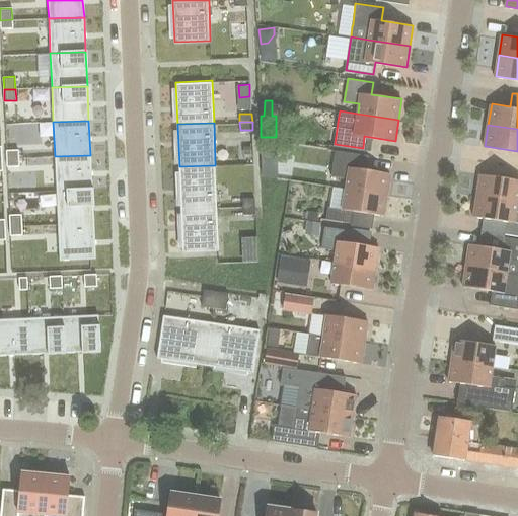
[(276,137),(261,137),(262,162),(278,162),(276,137)]
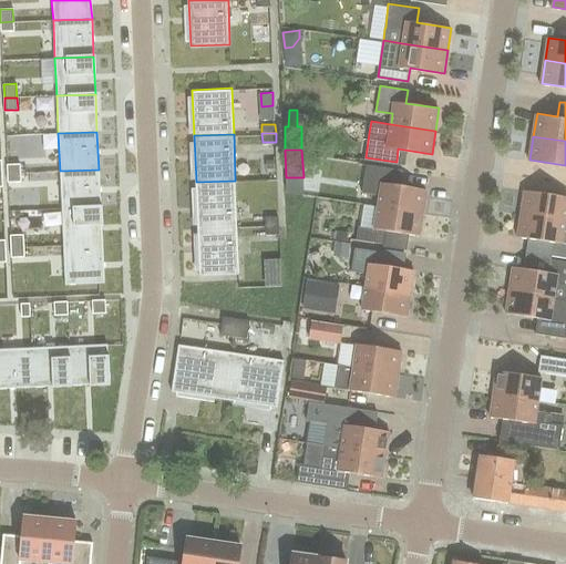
[(265,159),(265,172),(276,172),(276,159),(265,159)]
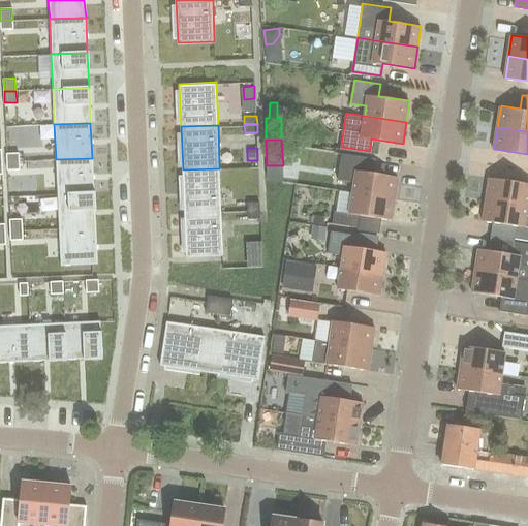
[(19,152),(7,153),(7,161),(19,161),(19,152)]
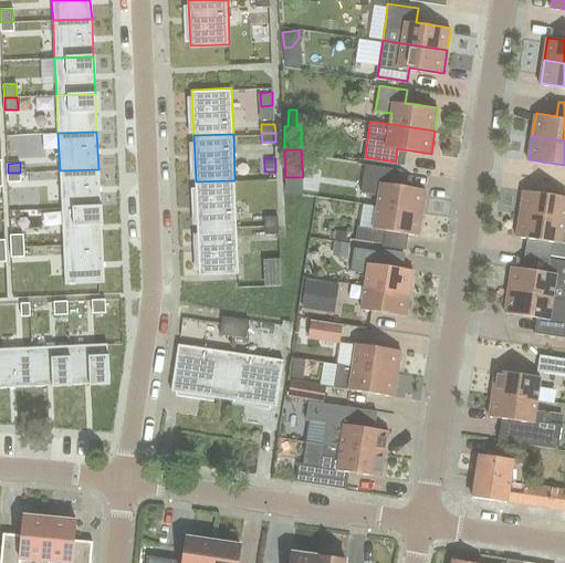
[(422,211),(427,188),(395,184),(397,168),(366,164),(362,191),(379,195),(378,205),(422,211)]
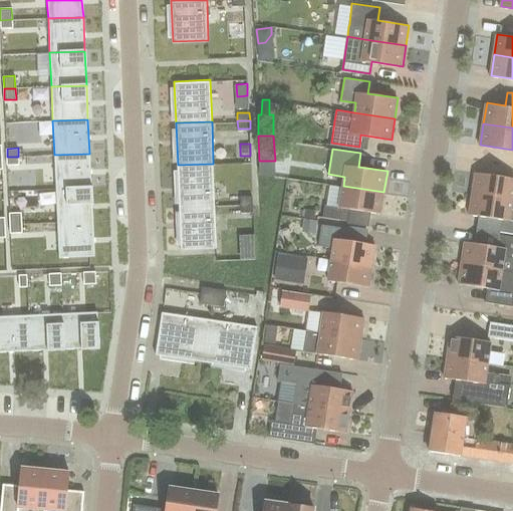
[(89,154),(54,155),(55,189),(90,188),(89,154)]
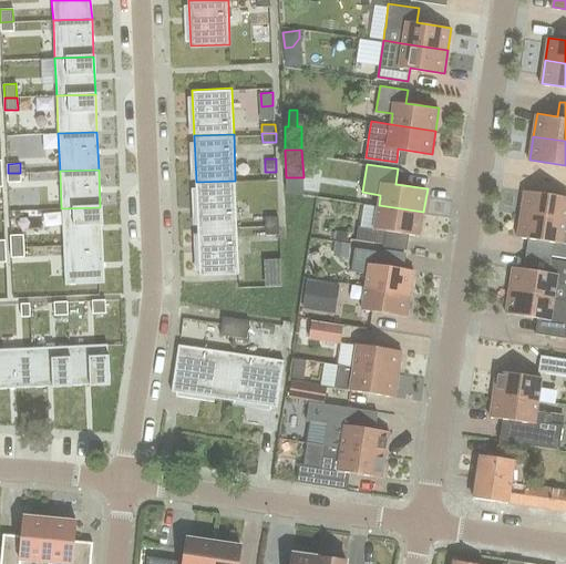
[(237,226),(235,181),(196,182),(198,228),(237,226)]
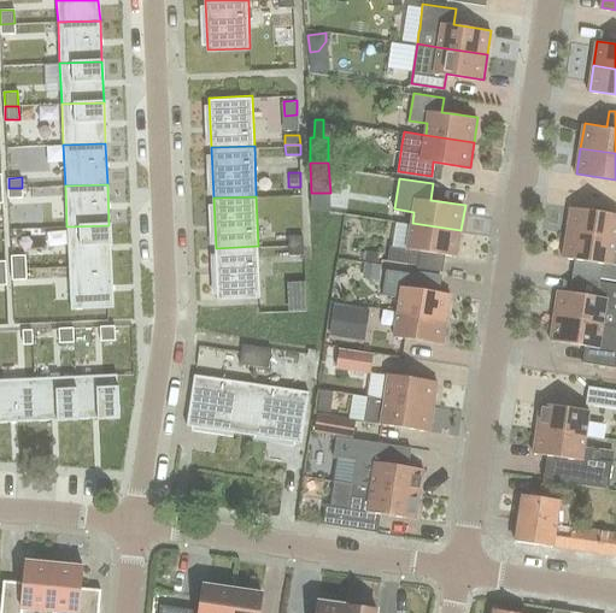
[(568,231),(615,239),(615,212),(572,206),(568,231)]
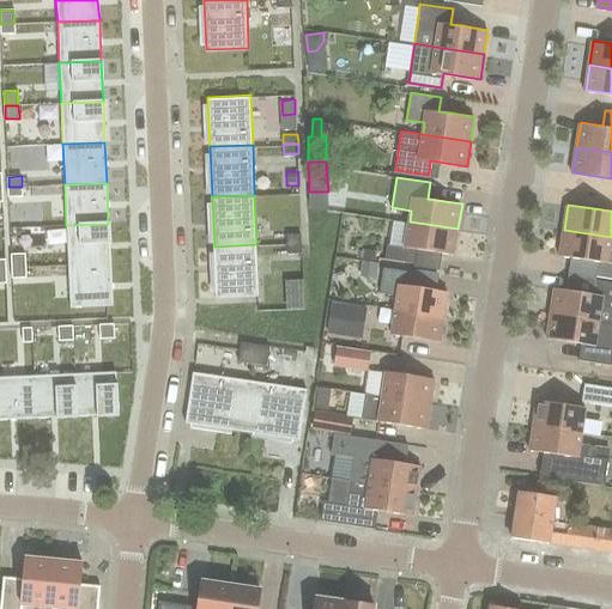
[(454,254),(458,229),(410,221),(407,235),(398,233),(397,244),(388,243),(386,257),(416,262),(418,248),(454,254)]
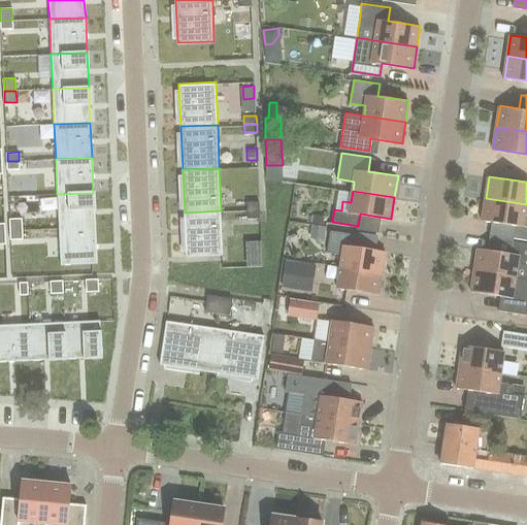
[(93,193),(57,194),(59,229),(95,227),(93,193)]
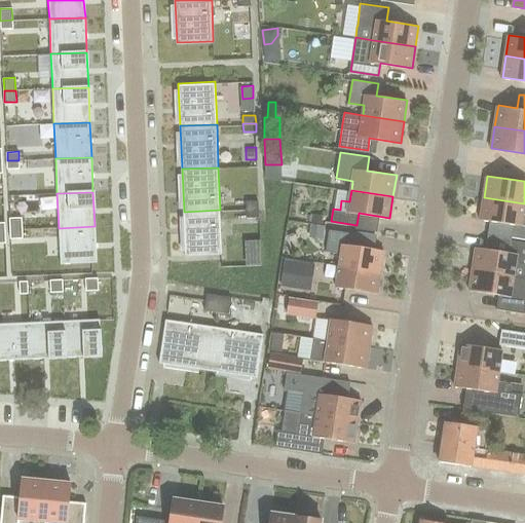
[(524,215),(524,203),(484,197),(481,219),(515,224),(513,237),(519,238),(524,238),(524,215)]
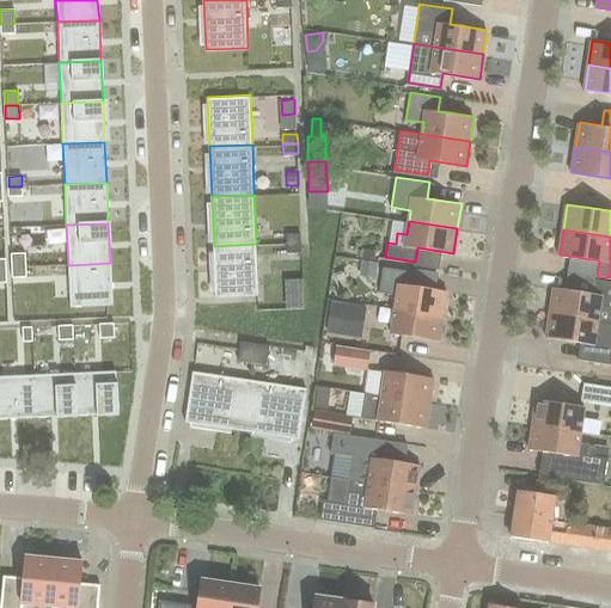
[(301,241),(301,232),(287,232),(287,241),(301,241)]
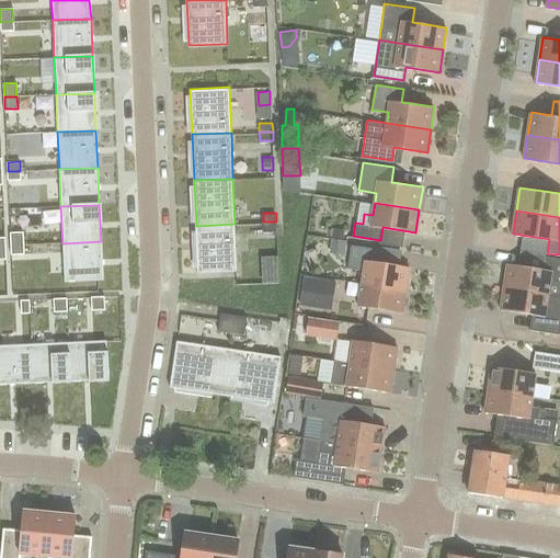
[(277,230),(276,221),(263,221),(263,231),(277,230)]
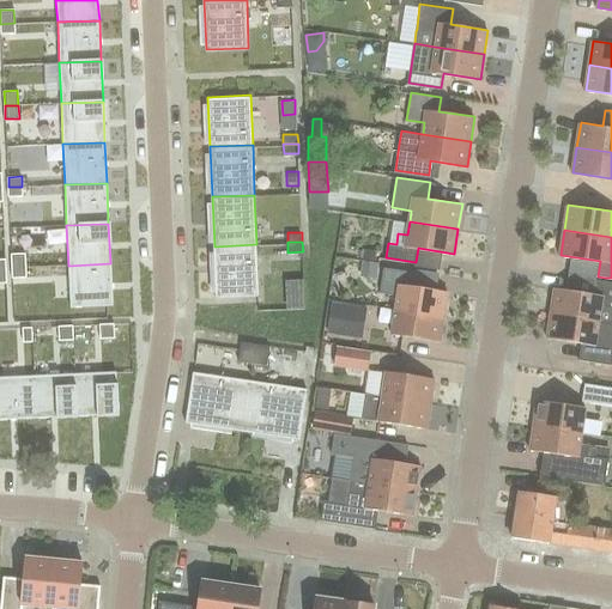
[(259,294),(256,244),(214,247),(216,296),(259,294)]
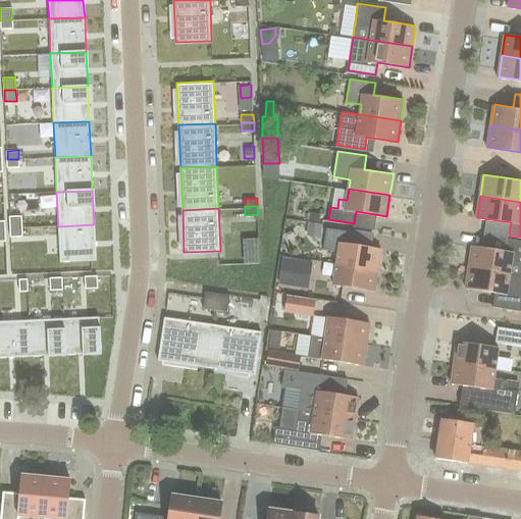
[(310,211),(308,220),(320,221),(321,212),(310,211)]
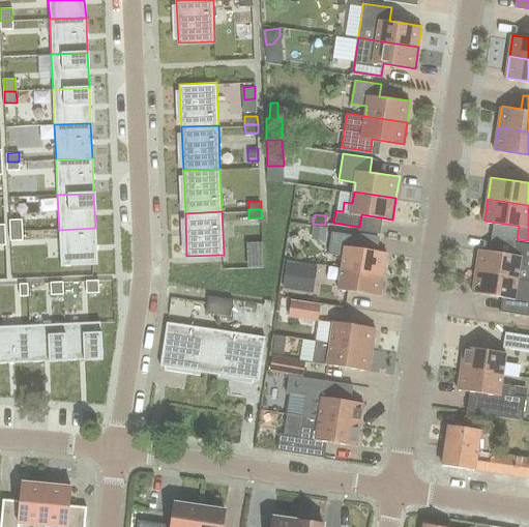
[(22,218),(10,220),(10,232),(23,232),(22,218)]
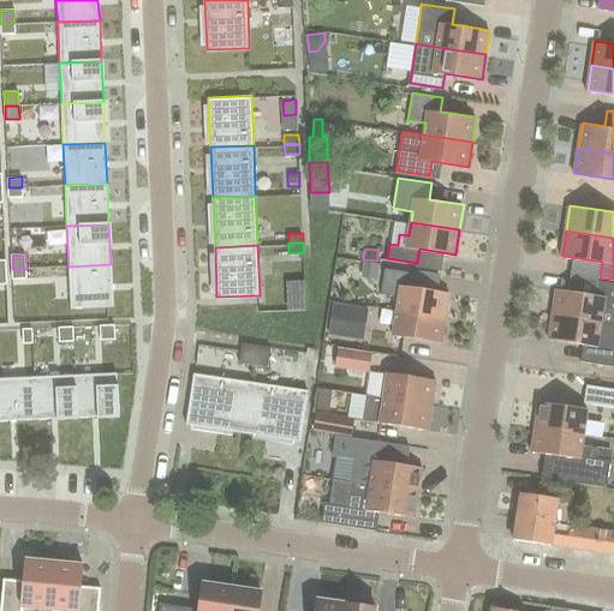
[(111,264),(69,267),(70,309),(112,307),(111,264)]
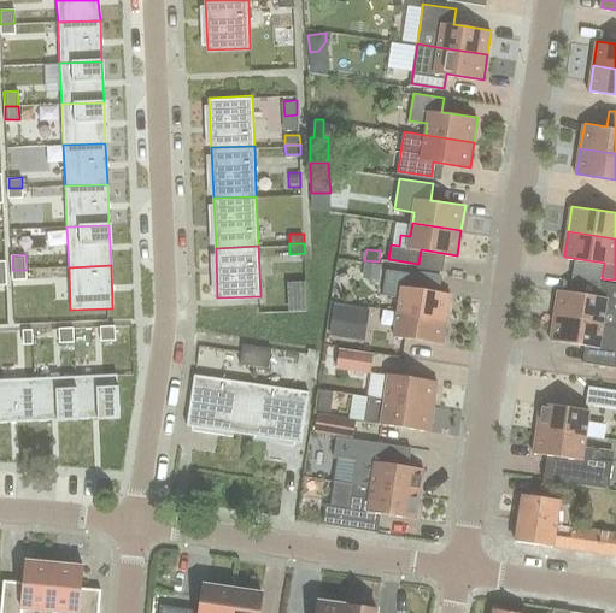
[(452,293),(415,287),(417,272),(387,269),(385,283),(403,286),(399,310),(449,318),(452,293)]
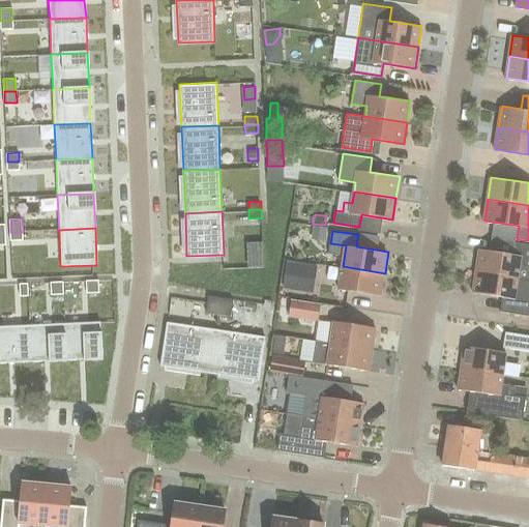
[(528,243),(516,241),(515,254),(480,249),(477,270),(528,277),(528,243)]
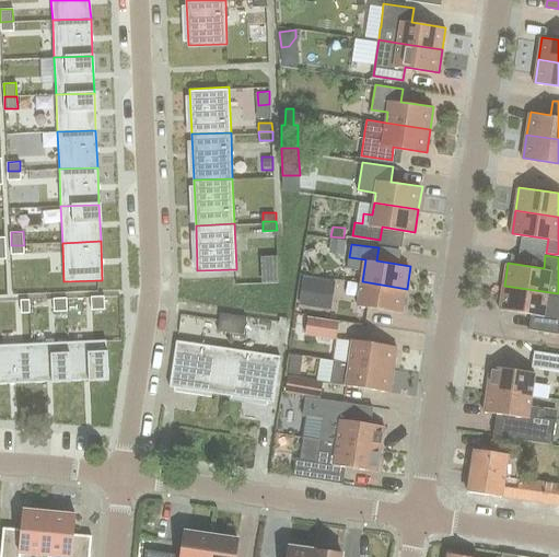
[(322,305),(326,279),(304,276),(301,302),(322,305)]
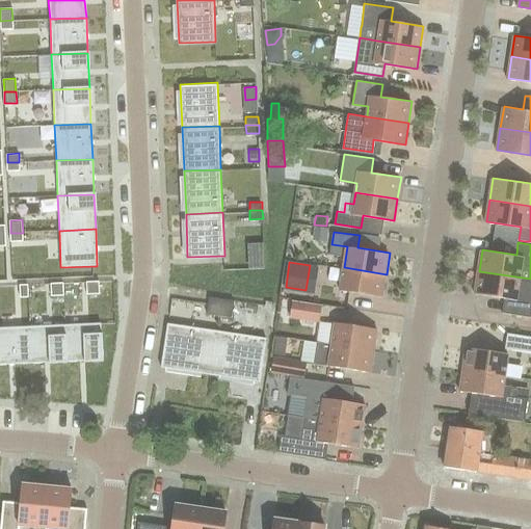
[(382,296),(387,274),(344,267),(341,289),(382,296)]
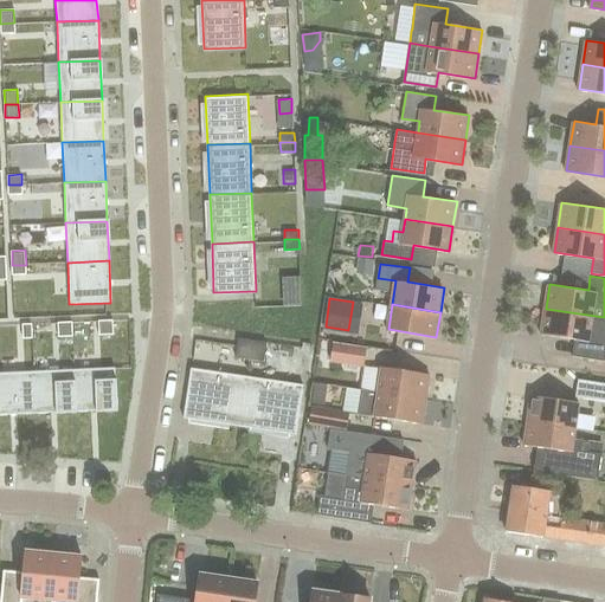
[(604,317),(546,309),(541,332),(575,338),(573,355),(604,360),(604,317)]
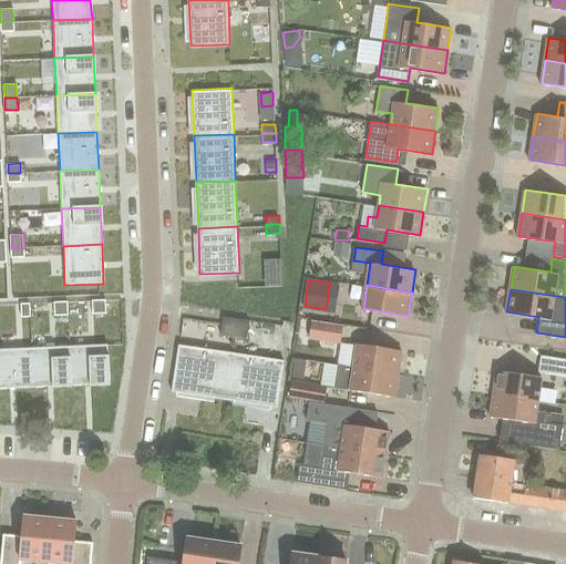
[(106,299),(93,299),(94,314),(106,313),(106,299)]
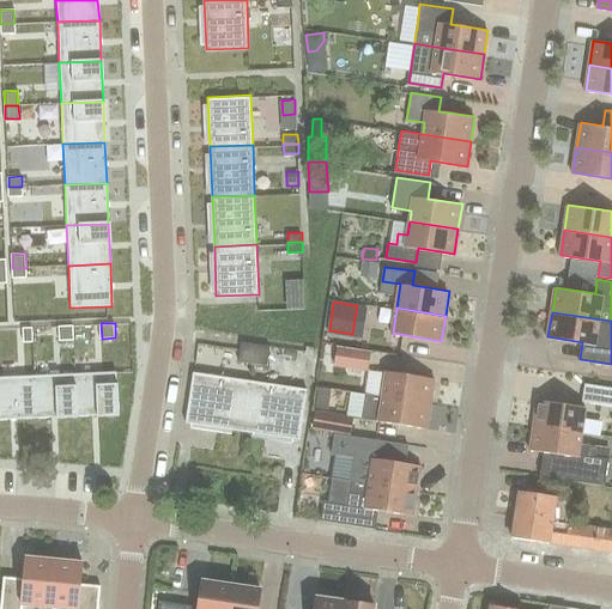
[(73,324),(59,326),(60,340),(73,340),(73,324)]
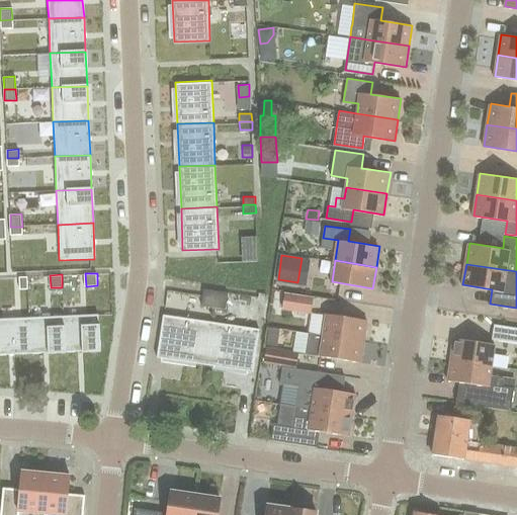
[(27,276),(19,276),(19,289),(27,288),(27,276)]
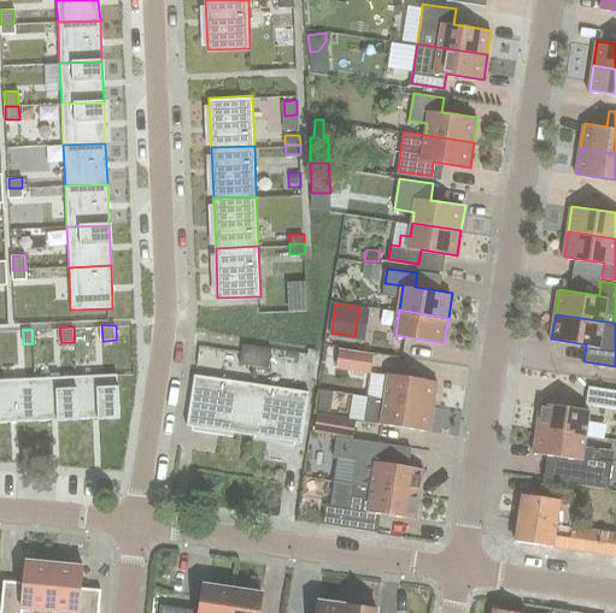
[(257,345),(242,342),(240,361),(254,364),(257,345)]
